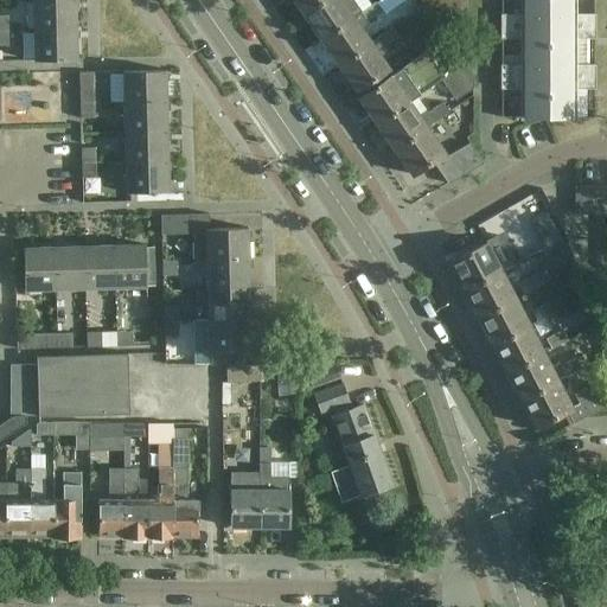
[(76,30),(75,0),(48,0),(33,0),(34,30),(76,30)]
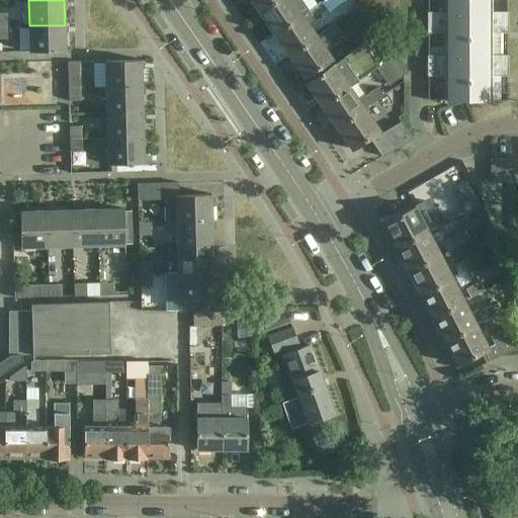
[(251,0),(259,12),(276,0),(251,0)]
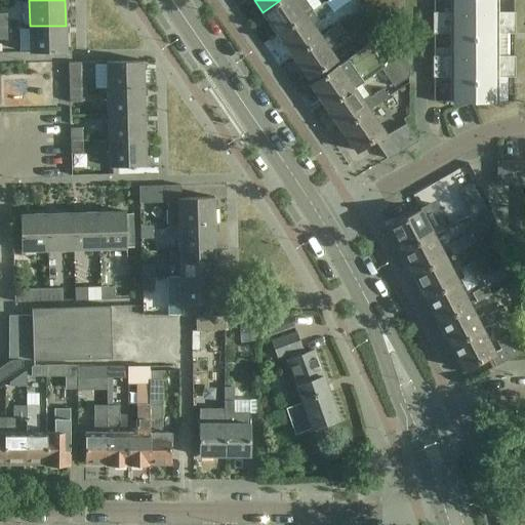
[(280,0),(263,12),(278,35),(321,5),(317,0),(280,0)]
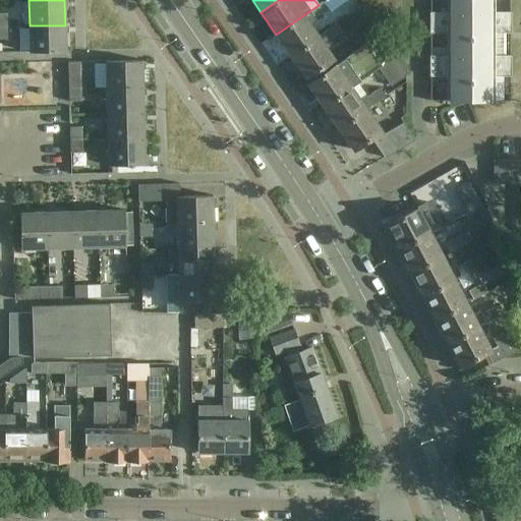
[(373,0),(361,0),(361,10),(374,10),(373,0)]
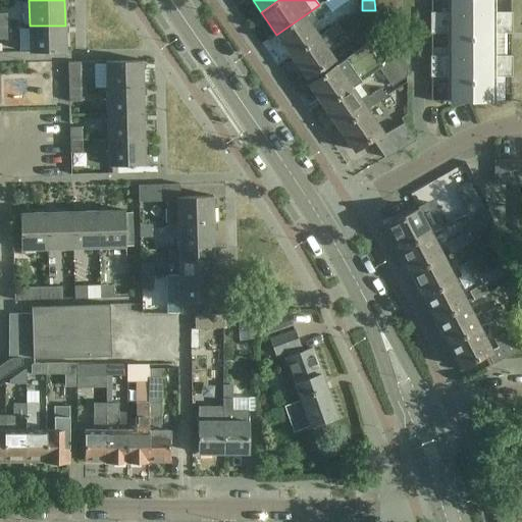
[(387,0),(374,0),(375,10),(387,10),(387,0)]
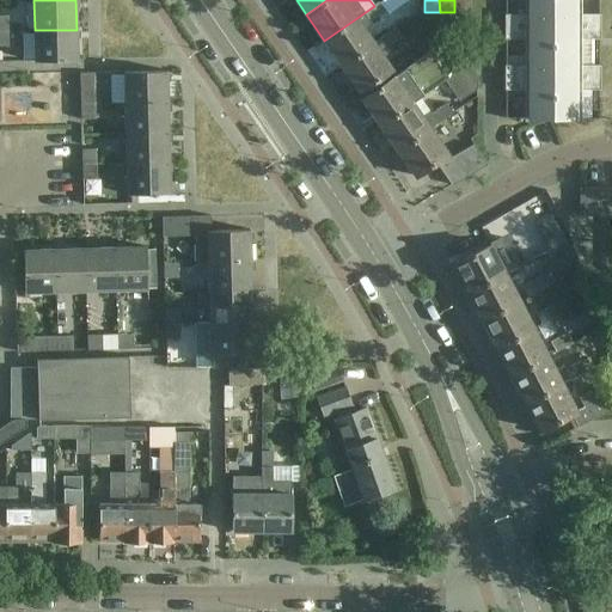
[(470,0),(454,0),(454,12),(470,12),(470,0)]
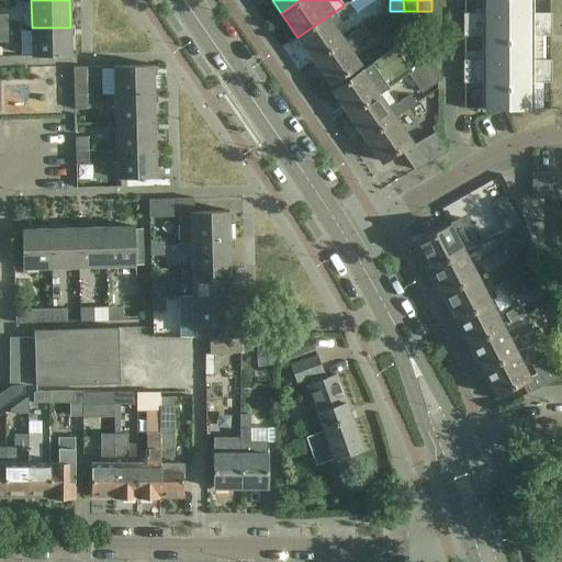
[(484,0),(485,13),(507,13),(507,0),(484,0)]
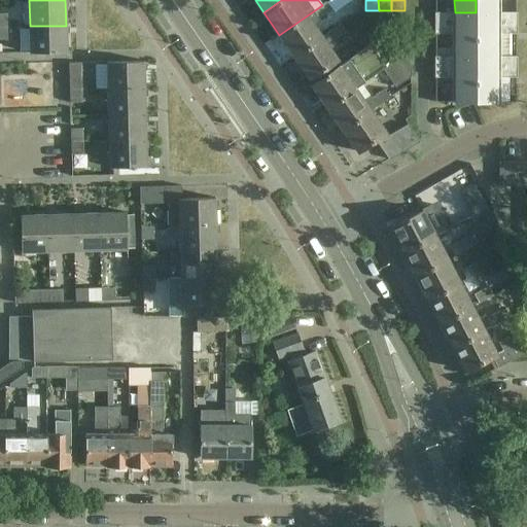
[(476,0),(476,12),(496,12),(496,0),(476,0)]
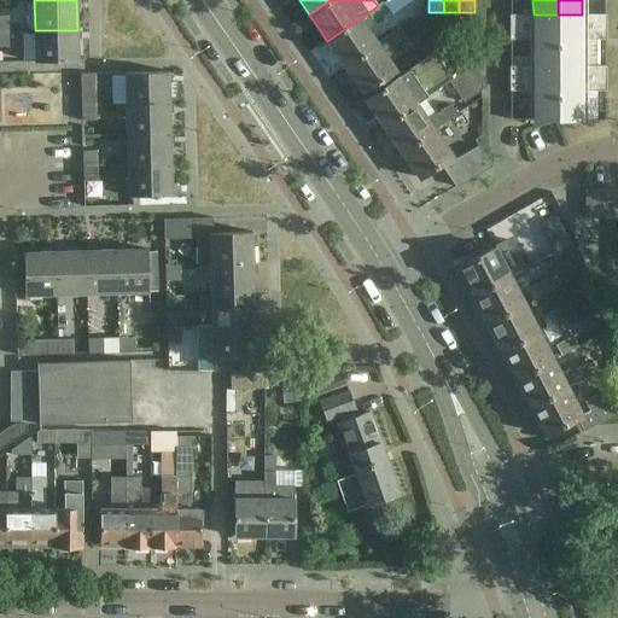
[(383,3),(378,6),(327,41),(345,66),(378,44),(369,31),(378,25),(374,22),(389,11),(383,3)]
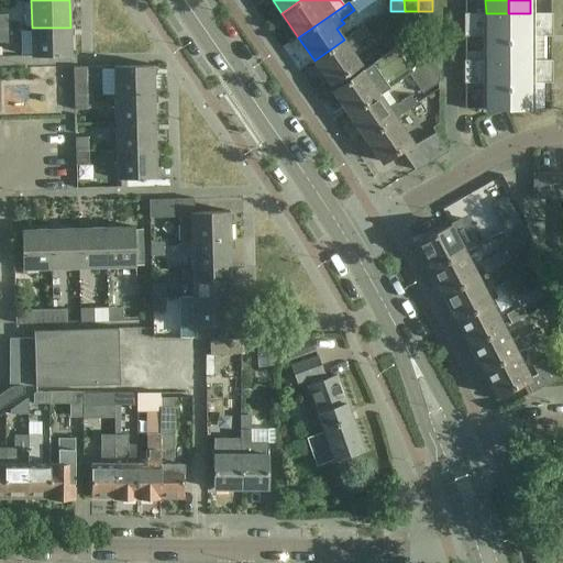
[(508,61),(508,13),(486,13),(465,13),(465,35),(486,35),(486,61),(508,61)]
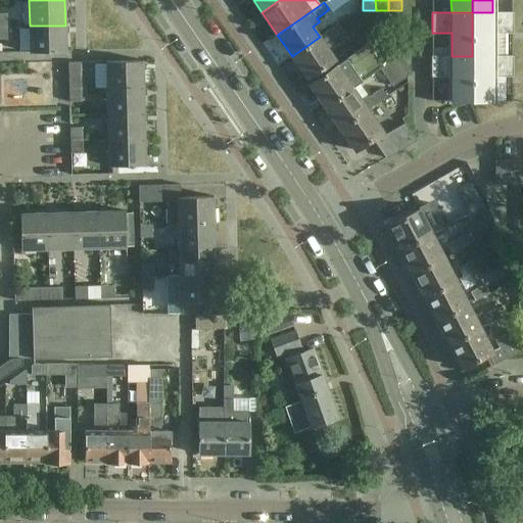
[(512,12),(492,12),(472,12),(472,56),(492,56),(492,33),(512,33),(512,12)]
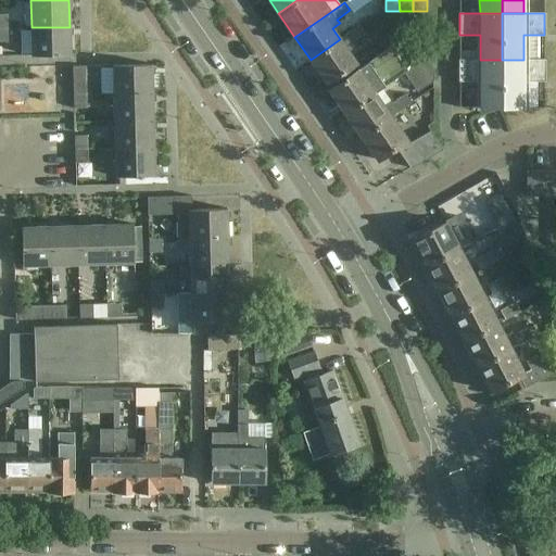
[(9,14),(0,14),(0,27),(10,28),(9,14)]
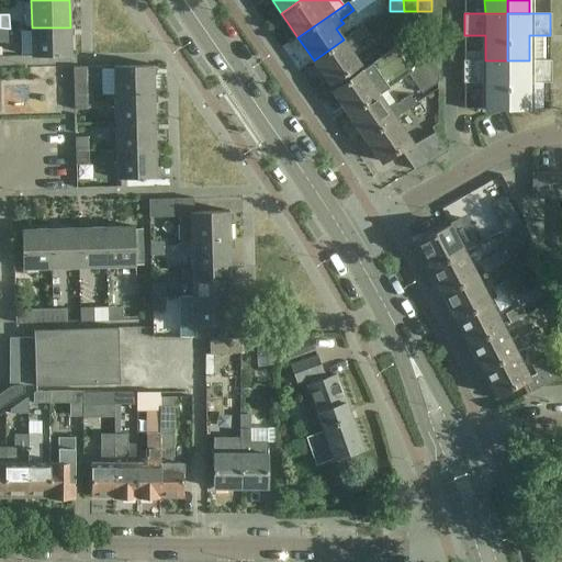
[(363,25),(344,40),(314,60),(330,85),(360,65),(351,51),(358,45),(357,43),(370,34),(363,25)]
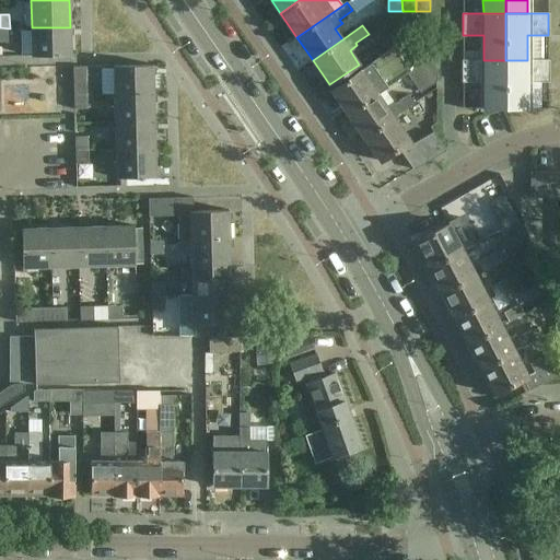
[(0,42),(10,42),(10,28),(0,27),(0,42)]
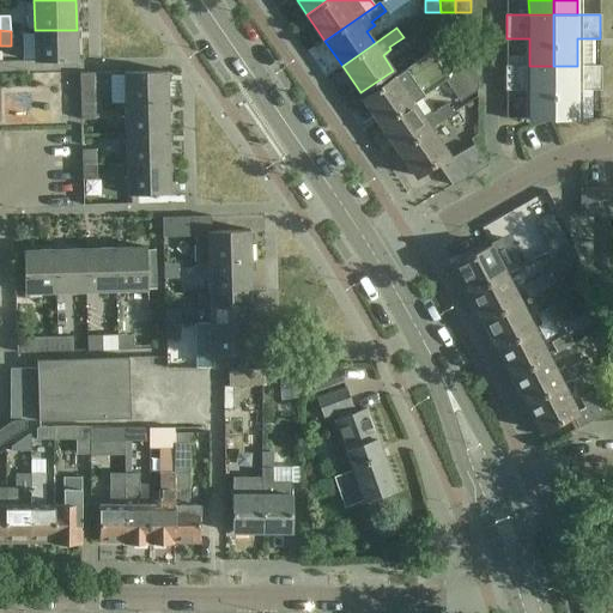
[(78,61),(77,30),(35,30),(35,62),(78,61)]
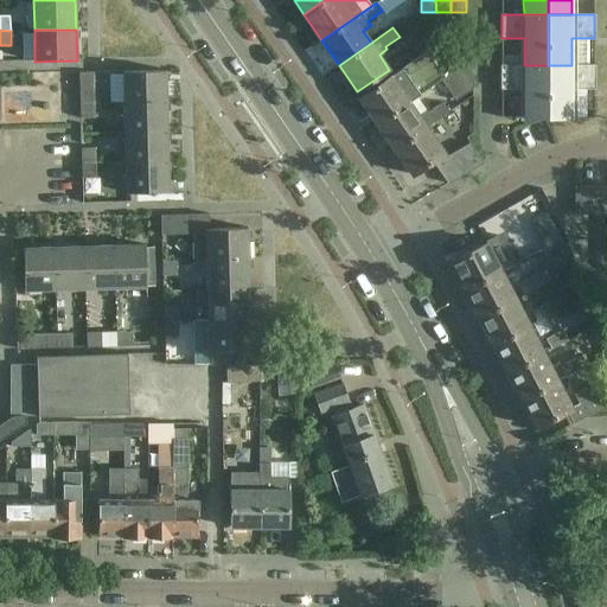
[(359,98),(377,125),(409,102),(441,80),(447,76),(428,50),(359,98)]
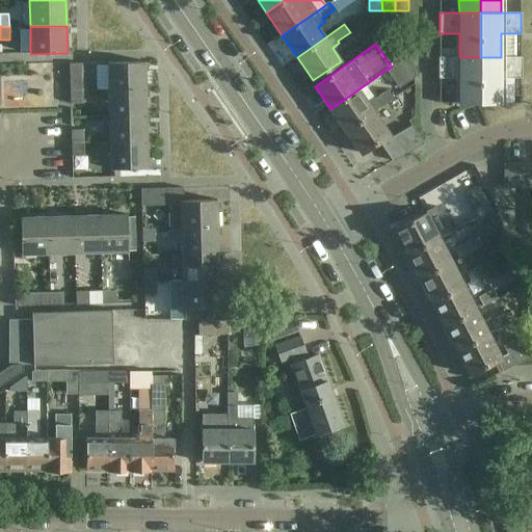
[(415,68),(407,56),(394,64),(387,70),(400,88),(415,78),(415,77),(415,68)]
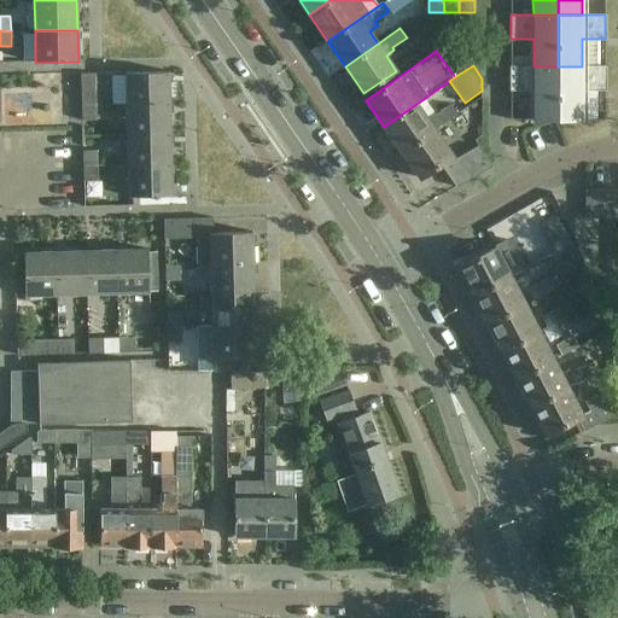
[(558,120),(558,66),(534,66),(511,66),(511,89),(534,89),(534,121),(541,121),(541,120),(558,120)]
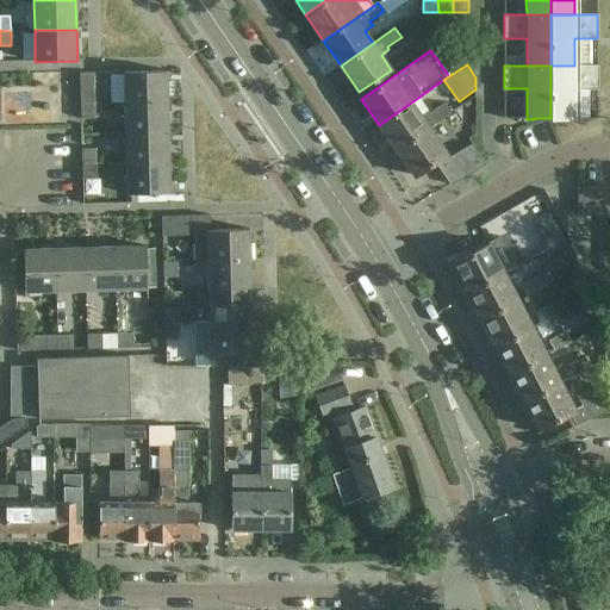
[(597,66),(574,66),(551,66),(551,118),(568,118),(574,118),(574,88),(597,88),(597,66)]
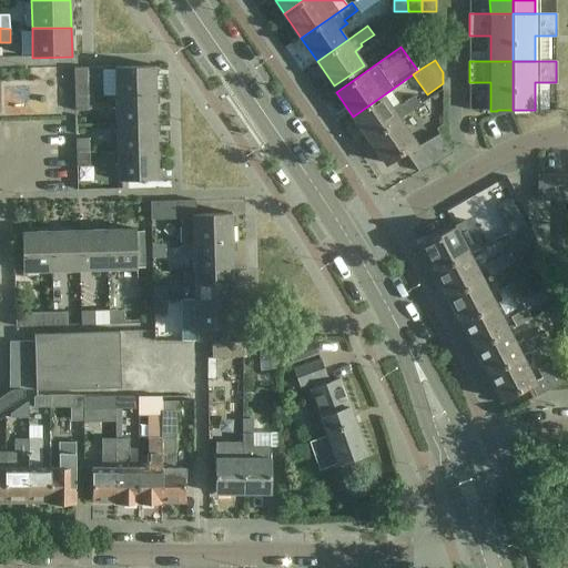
[(155,94),(154,66),(115,67),(117,95),(155,94)]
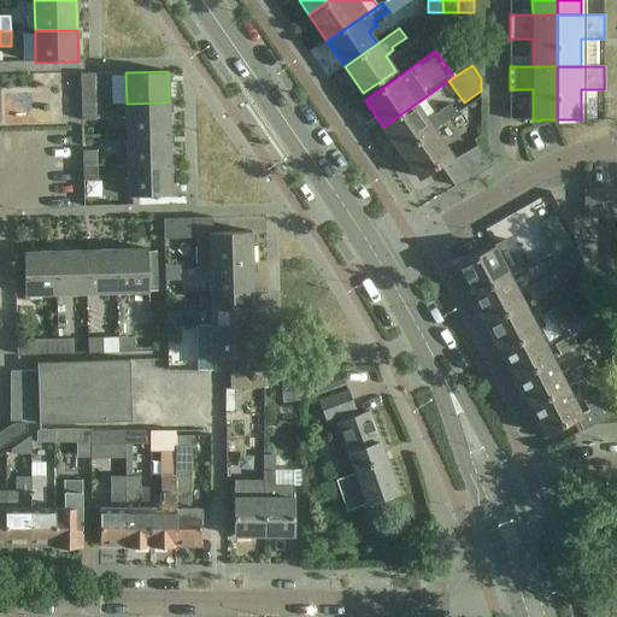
[(82,90),(81,90),(81,105),(95,105),(94,75),(82,76),(82,90)]
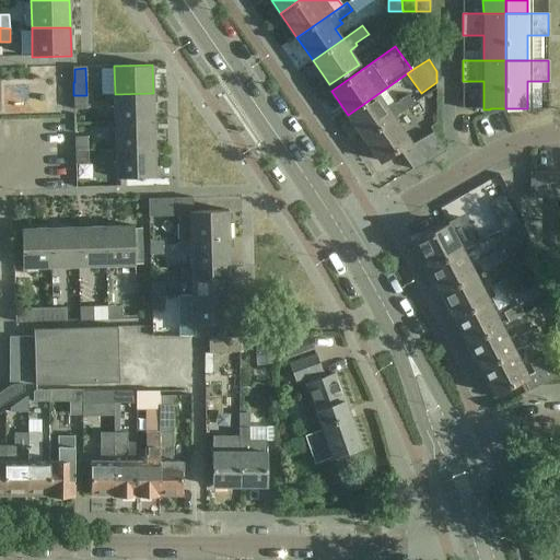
[(154,120),(153,93),(115,94),(115,121),(154,120)]
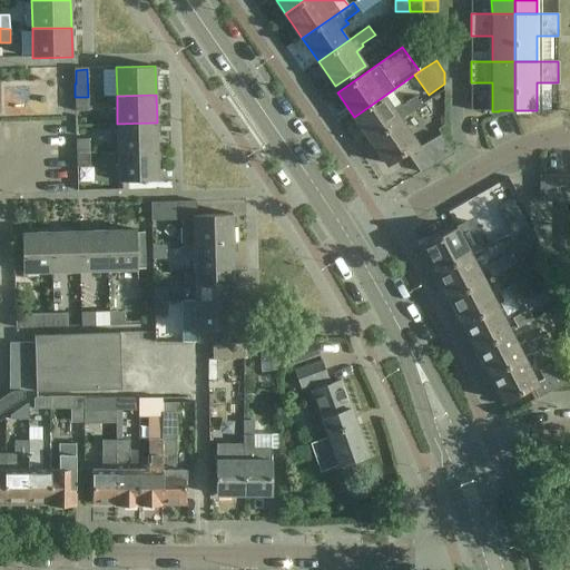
[(394,110),(384,96),(354,117),(372,143),(402,121),(421,108),(415,98),(401,108),(400,106),(394,110)]
